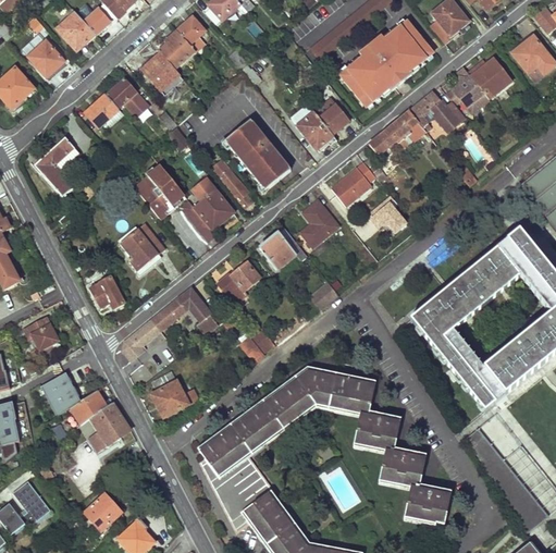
[(2,0),(0,1),(0,4),(5,11),(17,0),(2,0)]
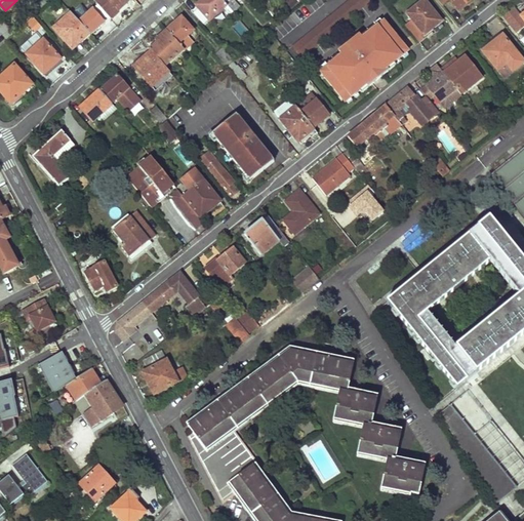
[(36,9),(45,1),(44,0),(37,0),(32,5),(36,9)]
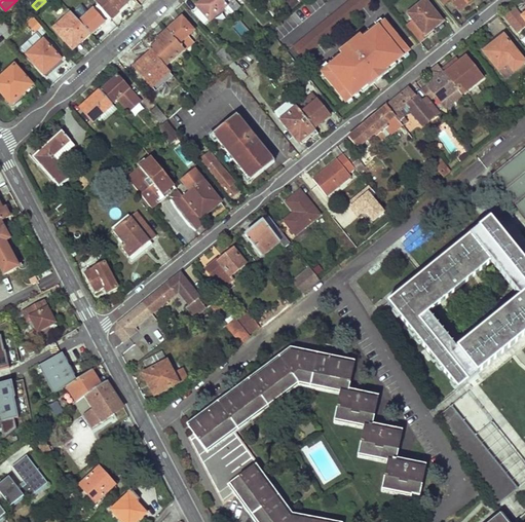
[(100,4),(110,16),(116,11),(114,9),(124,0),(96,0),(100,4)]
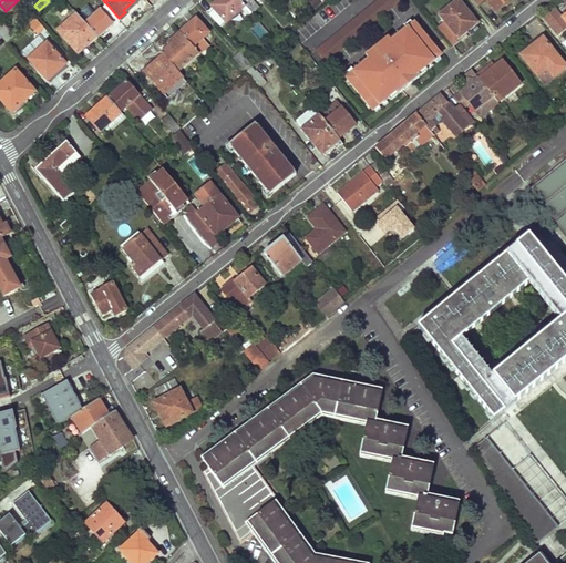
[(243,1),(242,0),(214,0),(212,2),(226,19),(242,6),(244,9),(243,10),(246,14),(250,10),(243,1)]
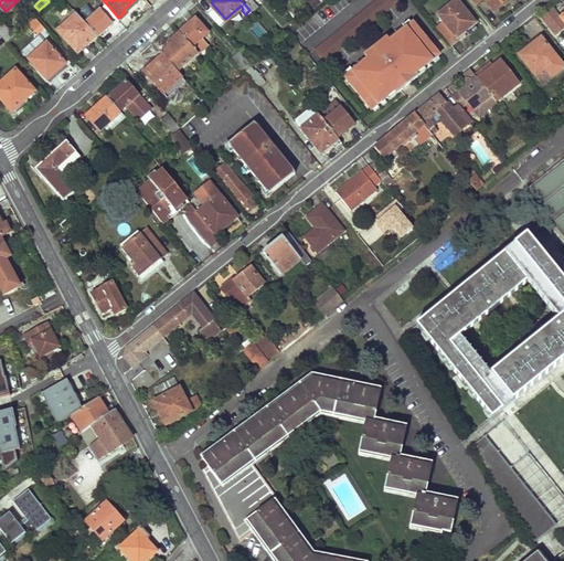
[(308,0),(304,4),(308,9),(318,0),(308,0)]
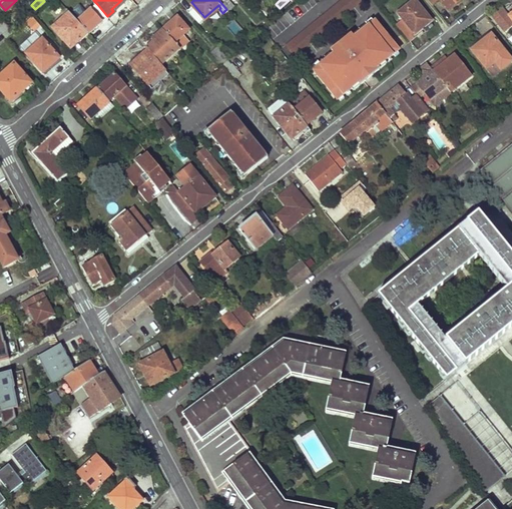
[(336,0),(284,43),(292,53),(359,0),(336,0)]
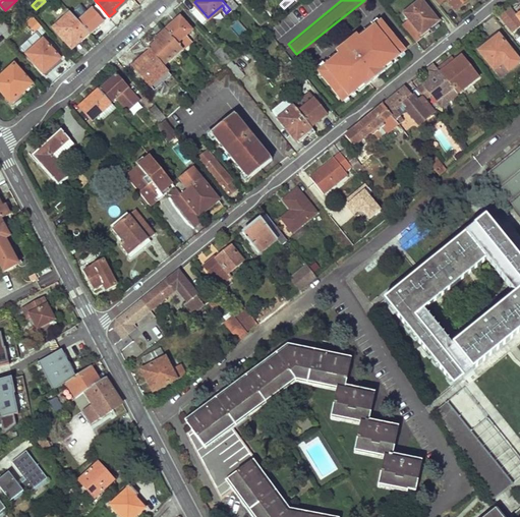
[(405,26),(415,38),(421,34),(419,32),(436,17),(421,0),(415,0),(402,10),(411,21),(405,26)]
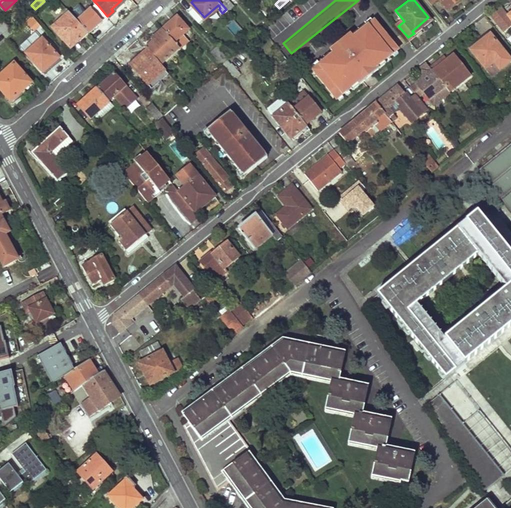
[(107,16),(97,4),(93,8),(90,5),(76,18),(85,28),(87,31),(101,19),(102,20),(107,16)]
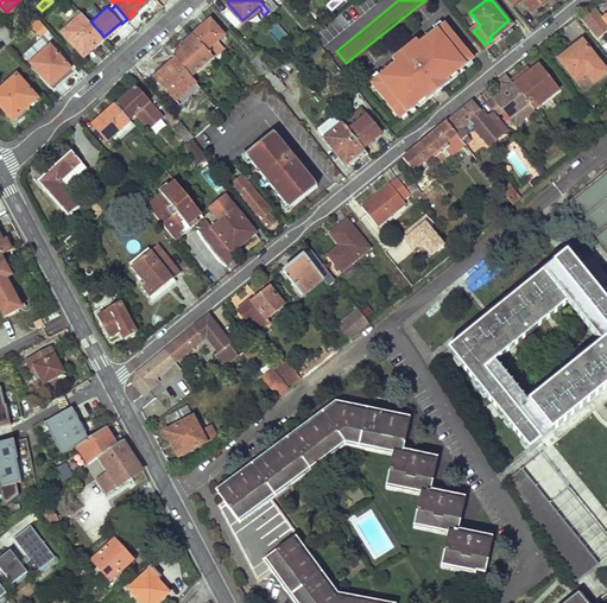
[(606,10),(602,13),(595,5),(582,16),(598,35),(606,26),(606,10)]
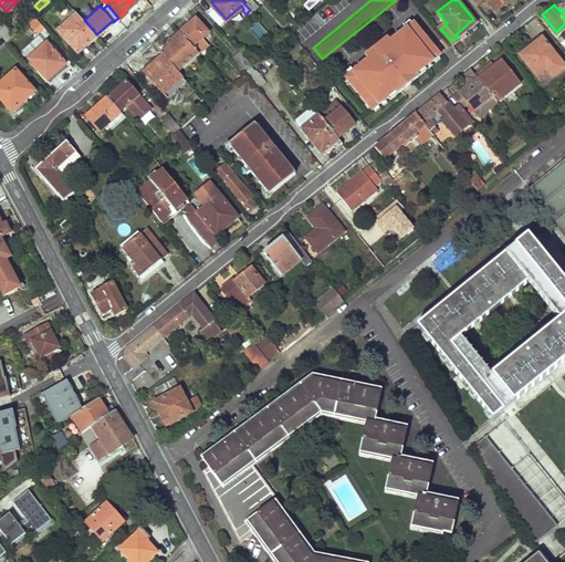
[(84,20),(75,10),(56,27),(76,48),(94,31),(84,20)]
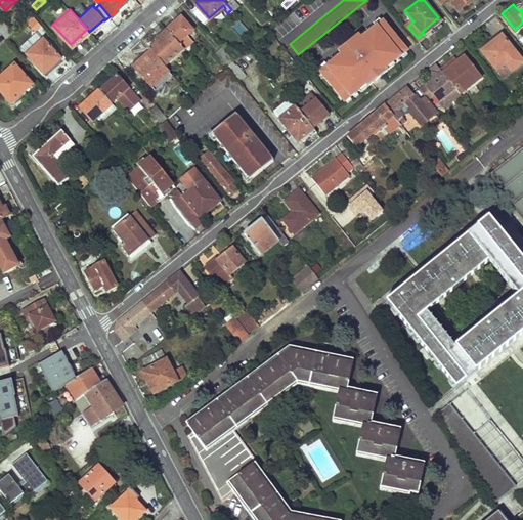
[(181,14),(166,28),(176,40),(177,40),(183,46),(191,39),(186,33),(192,27),(181,14)]
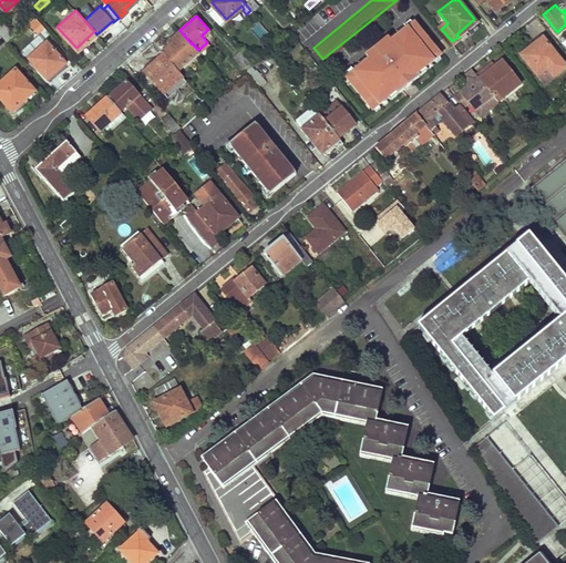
[(257,19),(248,26),(258,38),(267,31),(257,19)]
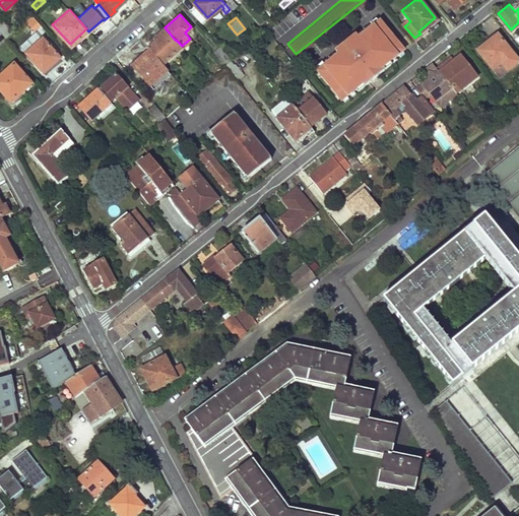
[(13,29),(2,18),(0,20),(0,28),(6,36),(13,29)]
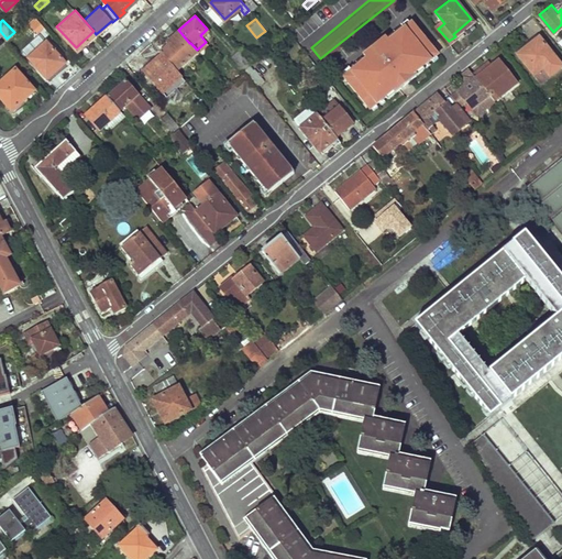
[(436,53),(409,20),(388,39),(384,33),(361,52),(365,57),(342,75),(368,107),(436,53)]
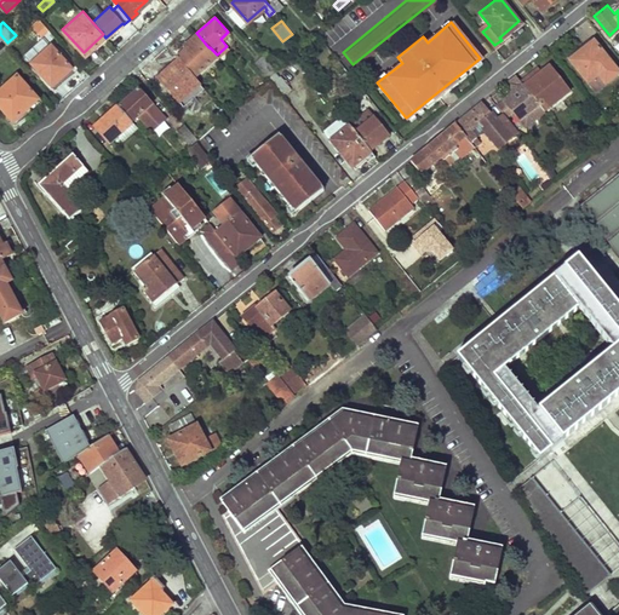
[(208,47),(196,33),(187,41),(188,42),(176,55),(177,57),(193,75),(216,55),(208,47)]
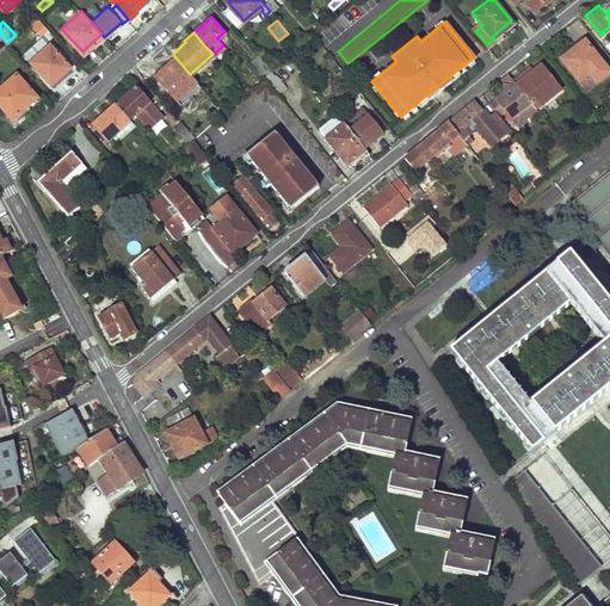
[(609,69),(609,68),(585,38),(572,48),(568,44),(559,53),(587,87),(609,69)]
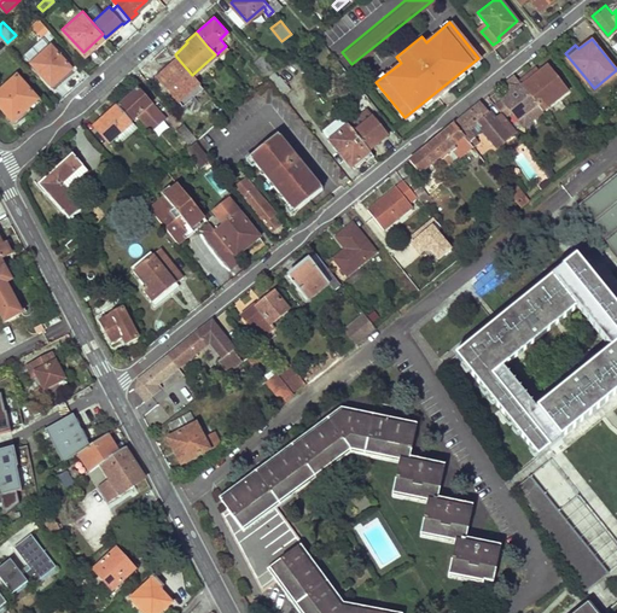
[(71,68),(50,44),(29,62),(51,85),(71,68)]
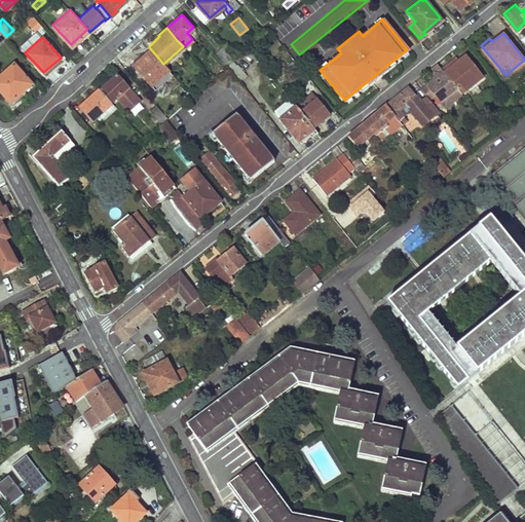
[(230,56),(221,45),(216,50),(224,61),(230,56)]
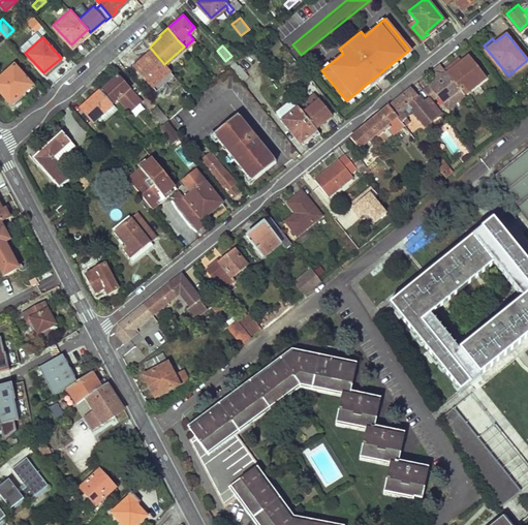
[(164,64),(151,49),(134,64),(153,85),(169,69),(164,64)]
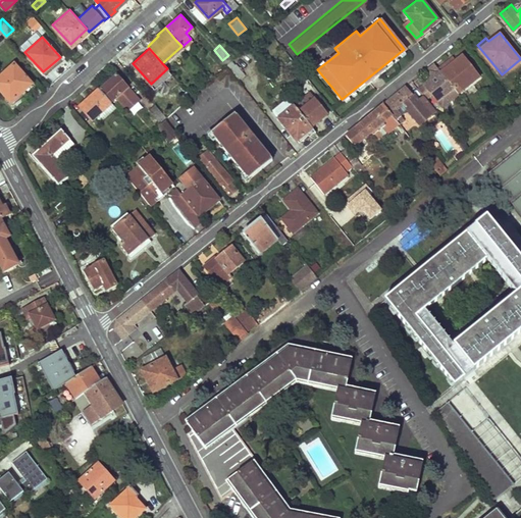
[(437,64),(457,90),(479,72),(463,52),(456,57),(453,53),(437,64)]
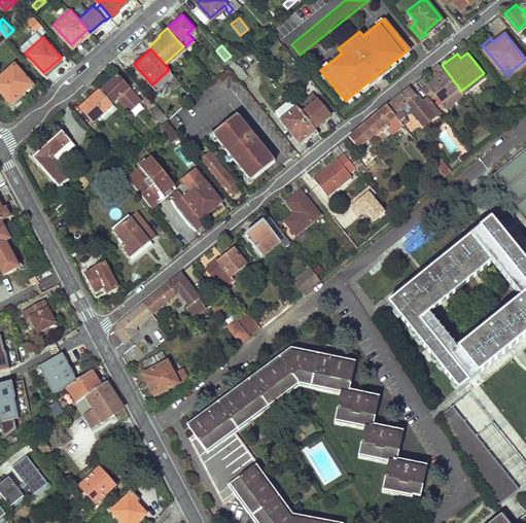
[(309,78),(292,59),(287,64),(303,83),(309,78)]
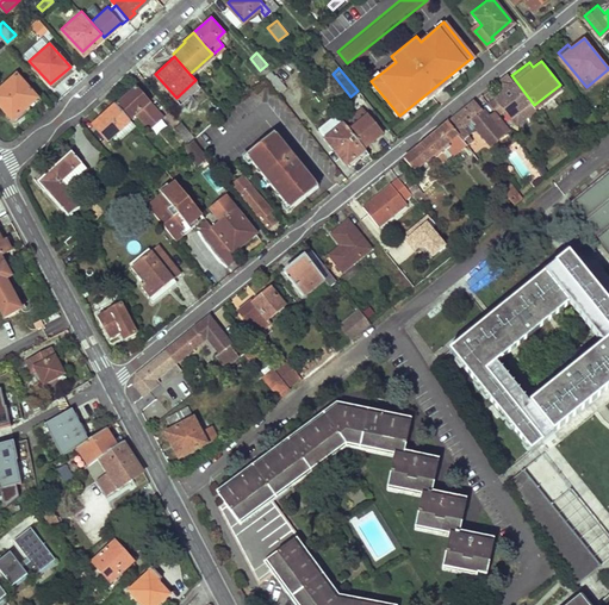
[(511,75),(507,69),(498,76),(507,85),(495,94),(516,119),(534,105),(511,75)]
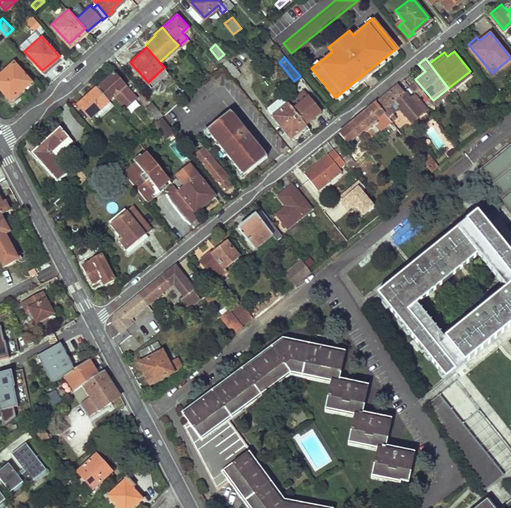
[(31,80),(13,61),(0,73),(0,87),(10,99),(31,80)]
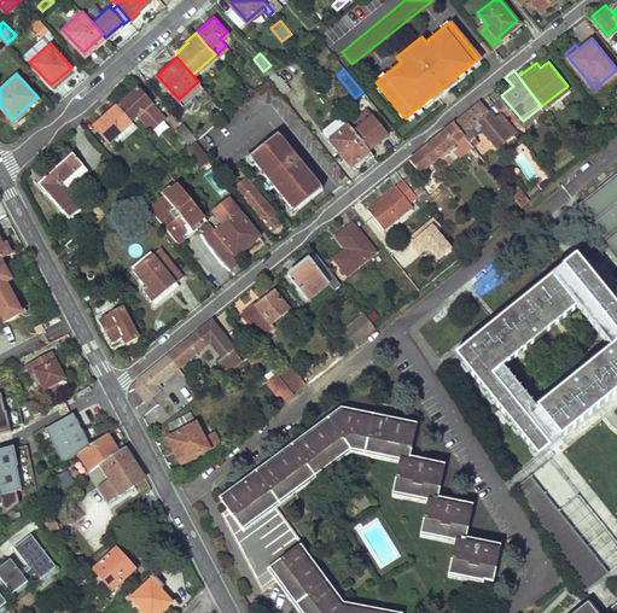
[(289,85),(280,75),(273,81),(281,91),(289,85)]
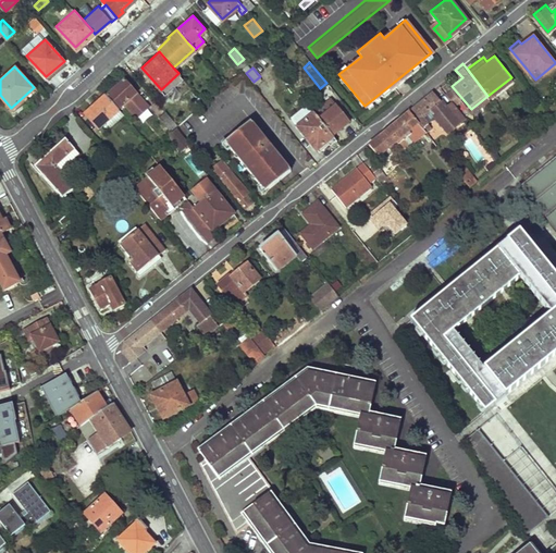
[(124,77),(106,94),(118,107),(123,101),(134,113),(146,102),(124,77)]
